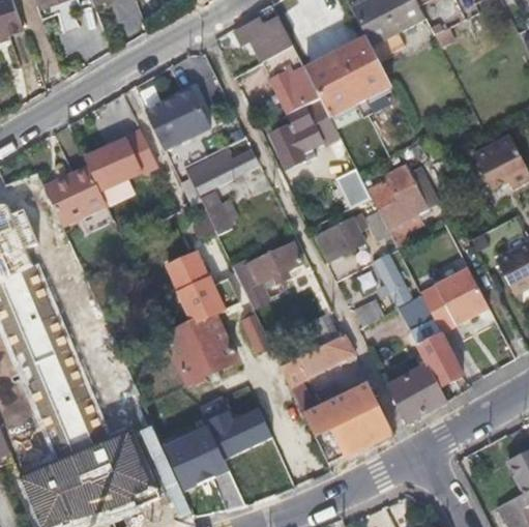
[(0,29),(21,23),(12,0),(0,0),(0,29)]
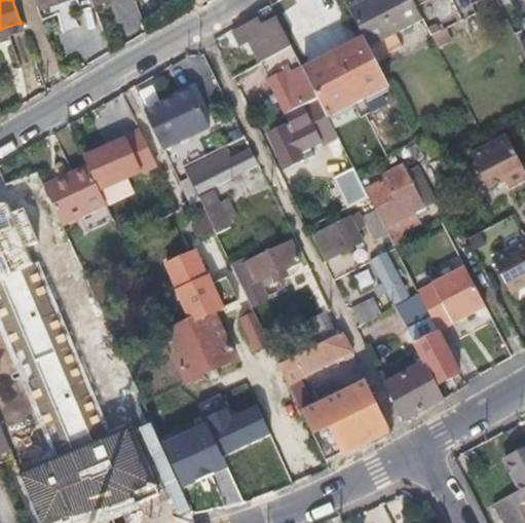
[(42,0),(37,2),(41,15),(79,0),(42,0)]
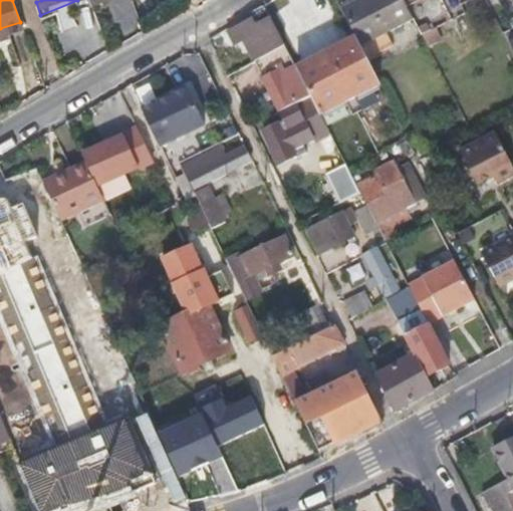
[(350,0),(342,4),(357,35),(363,46),(415,19),(405,0),(350,0)]
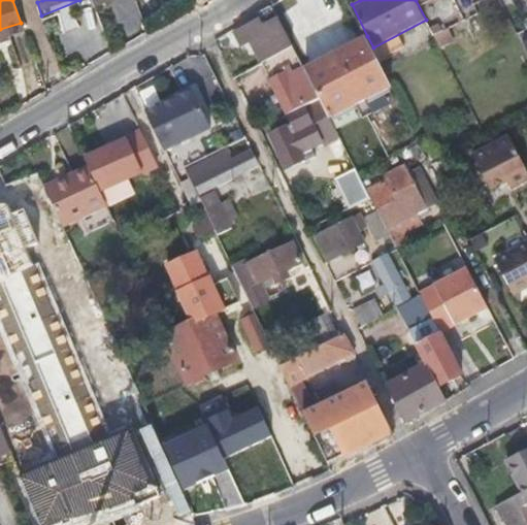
[(462,14),(455,0),(440,0),(425,8),(435,29),(462,14)]
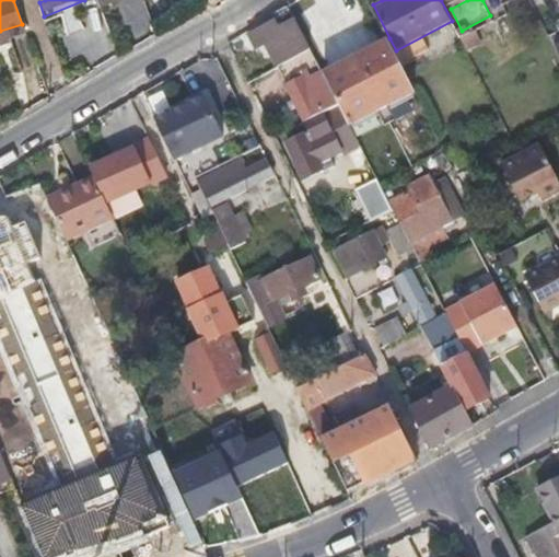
[(275,66),(310,49),(286,3),(271,12),(274,18),(246,32),(254,47),(257,45),(263,57),(269,54),(275,66)]
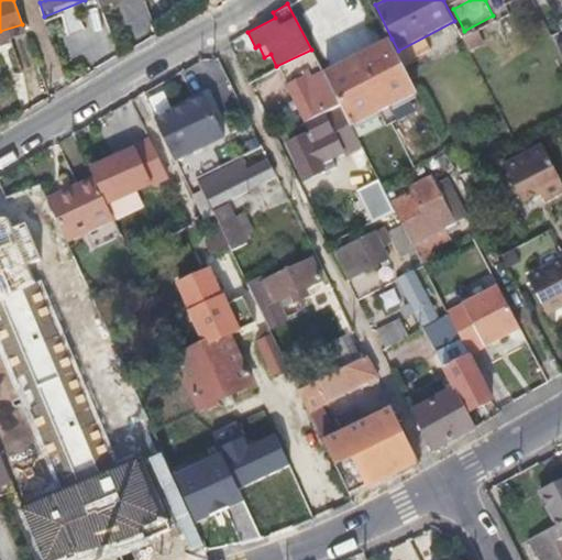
[(392,39),(326,72),(350,120),(417,86),(398,51),(392,39)]
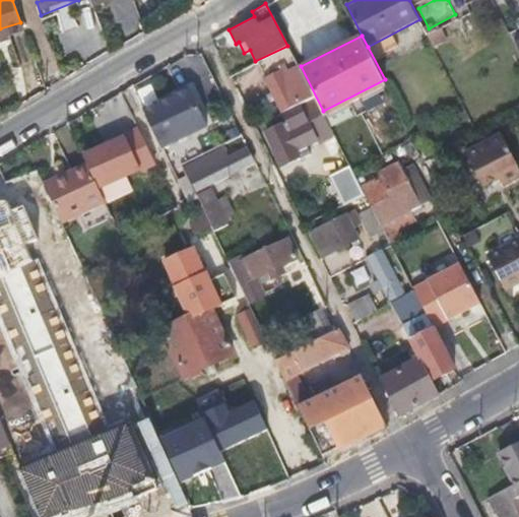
[(296,104),(313,95),(287,46),(255,61),(280,112),(296,104)]
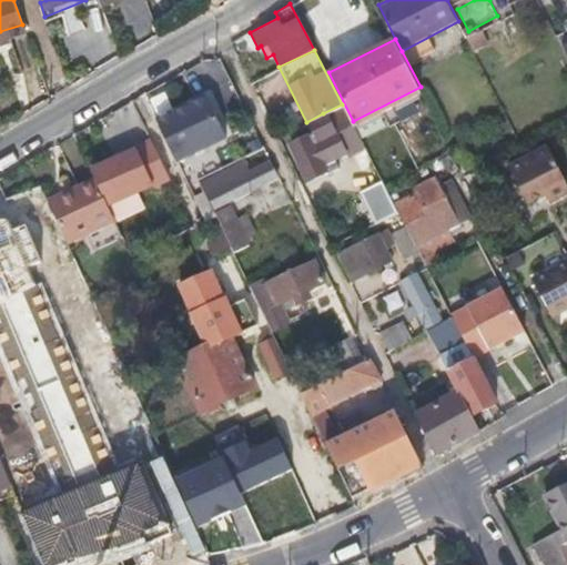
[(202,94),(153,119),(173,158),(222,133),(202,94)]
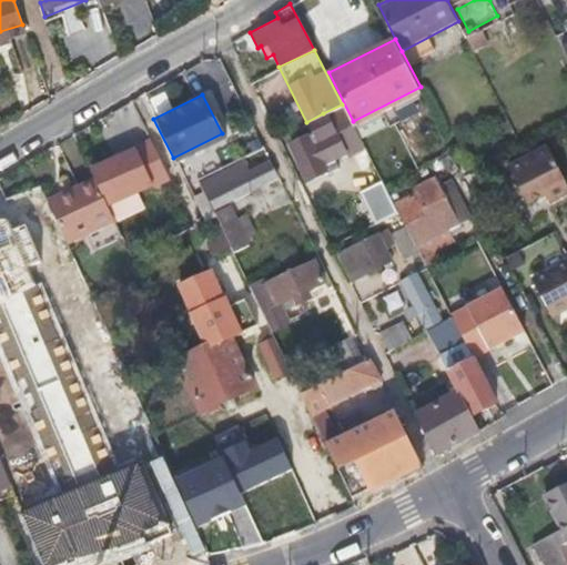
[(361,141),(342,104),(323,113),(326,122),(311,131),(291,141),(306,175),(323,167),(325,171),(340,164),(336,154),(361,141)]
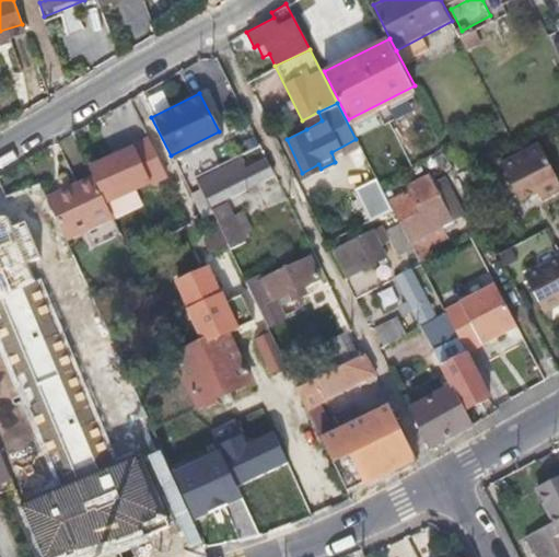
[(318,112),(302,120),(306,129),(322,120),(318,112)]
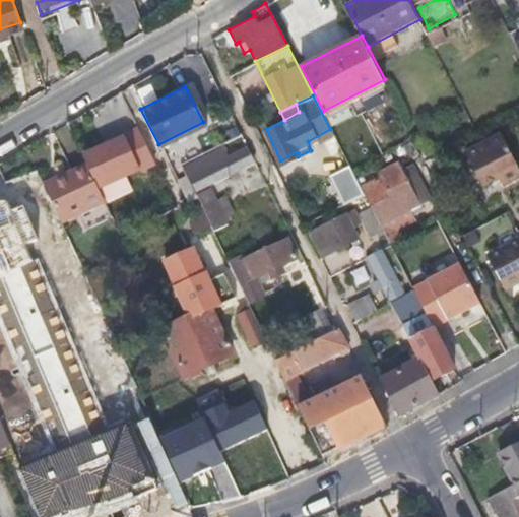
[(136,128),(81,154),(84,160),(96,187),(152,160),(136,128)]
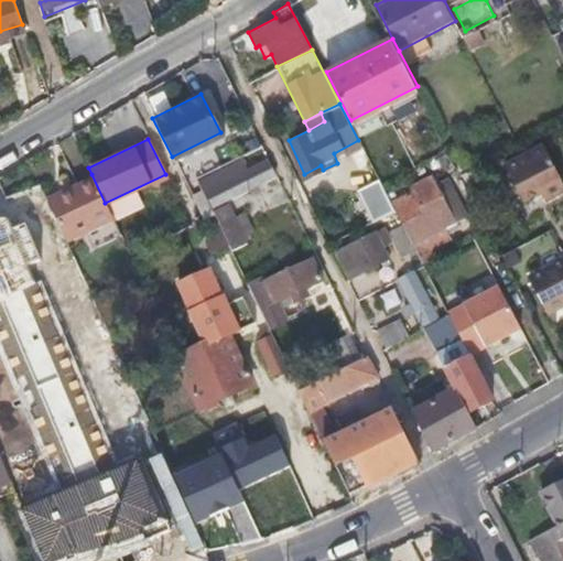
[(562,187),(562,177),(545,143),(506,163),(524,197),(540,190),(544,198),(562,187)]
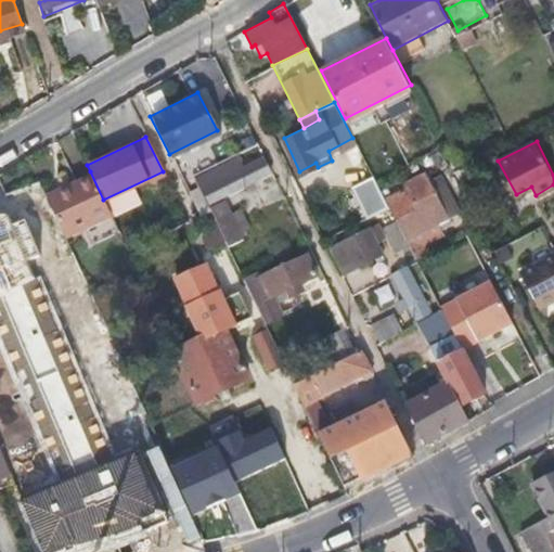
[(237,155),(194,177),(207,202),(242,184),(244,189),(254,184),(253,181),(270,172),(261,155),(241,165),(237,155)]
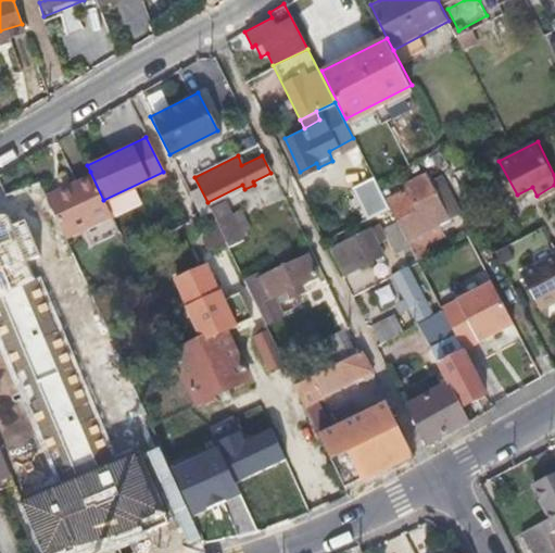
[(405,185),(385,196),(407,239),(459,211),(440,172),(430,177),(427,171),(404,183),(405,185)]
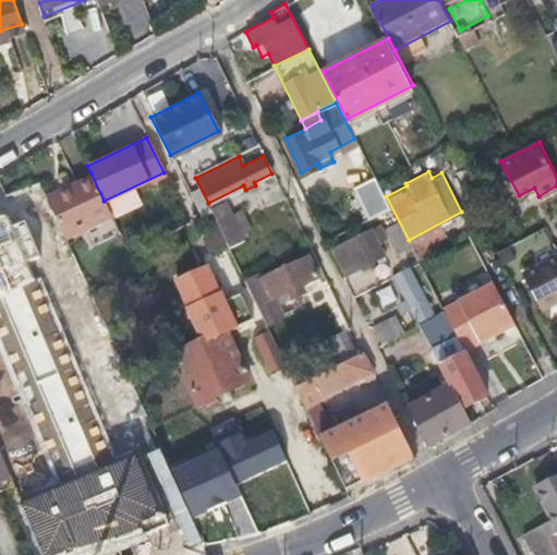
[(60,191),(47,196),(52,209),(65,238),(111,217),(104,201),(91,172),(59,188),(60,191)]
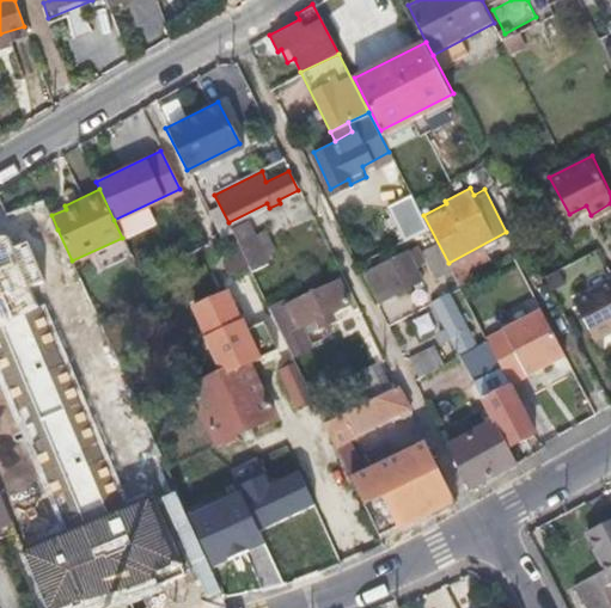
[(428,226),(409,190),(386,201),(404,237),(410,234),(417,231),(428,226)]
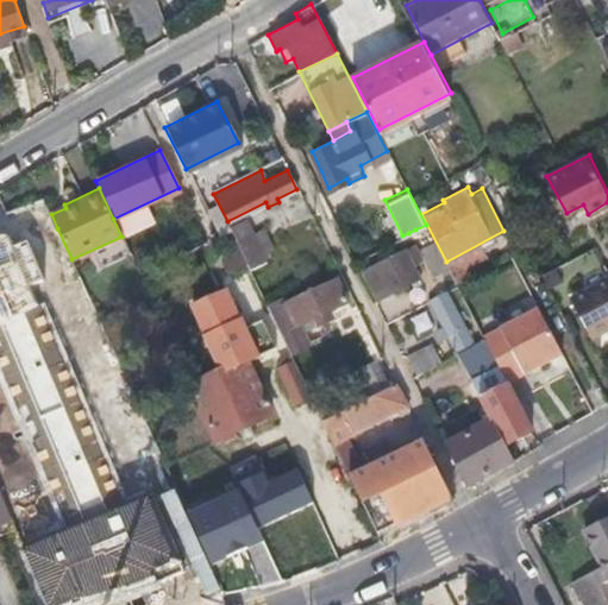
[(243,218),(229,226),(248,268),(263,259),(262,256),(251,234),(243,218)]
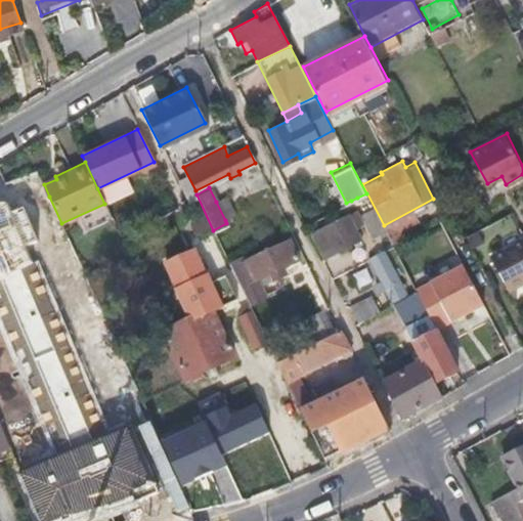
[(113,336),(89,284),(61,223),(49,197),(37,202),(54,247),(88,323),(90,322),(98,342),(113,336)]
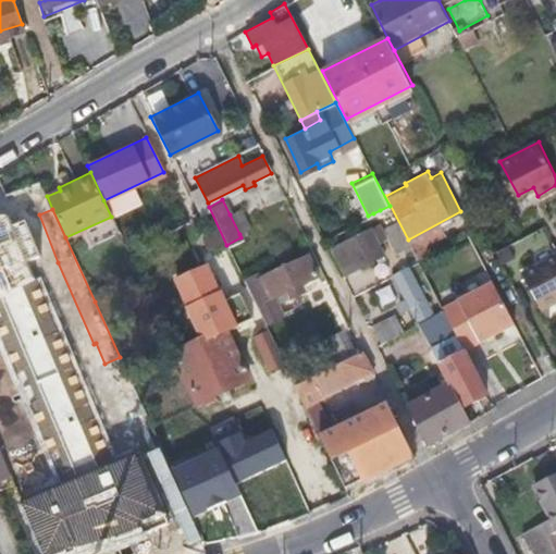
[(238,210),(230,214),(239,234),(248,230),(238,210)]
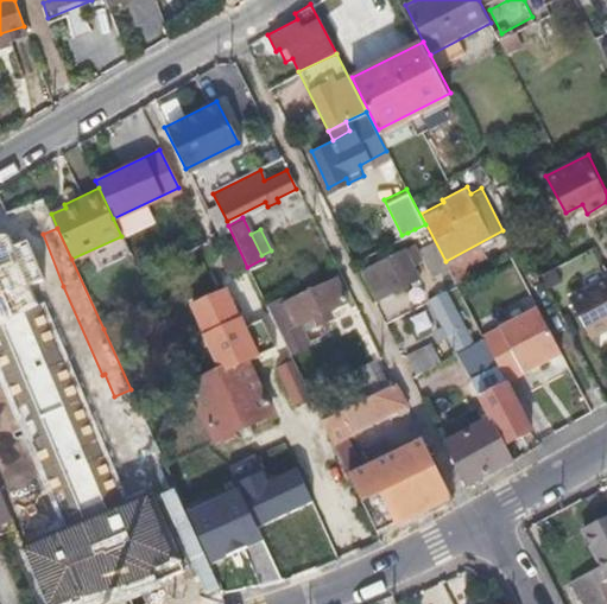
[(415,229),(408,233),(411,241),(418,236),(415,229)]
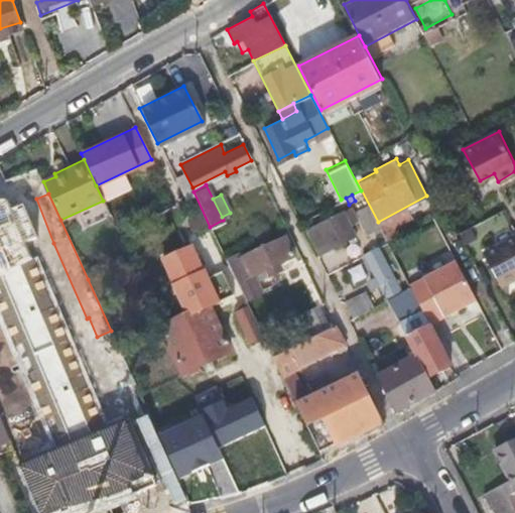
[(380,226),(366,202),(355,207),(368,232),(380,226)]
